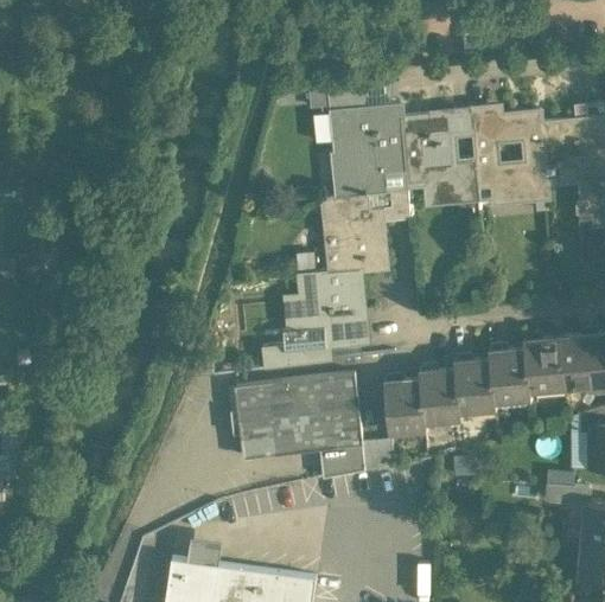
[(86,81),(74,79),(72,90),(84,91),(86,81)]
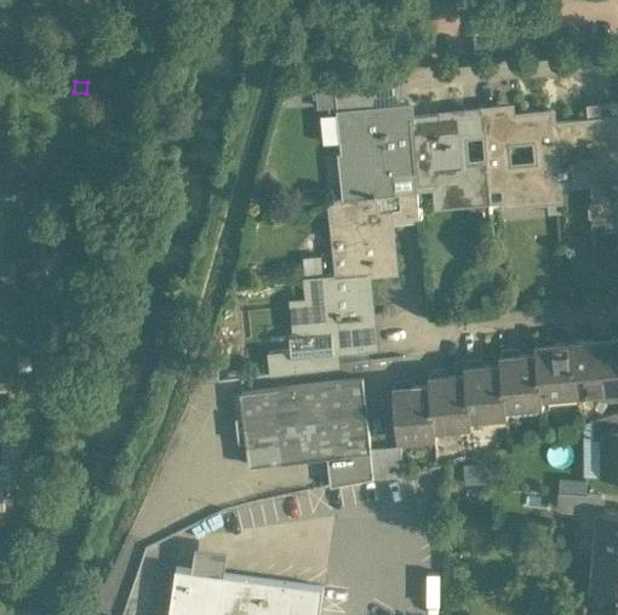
[(316,109),(335,105),(332,88),(314,91),(316,109)]
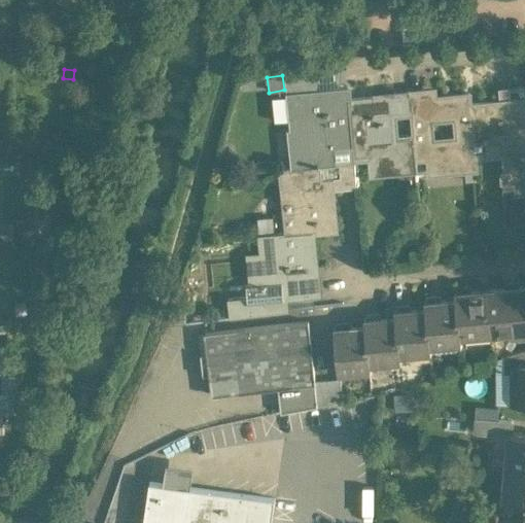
[(308,75),(284,77),(285,97),(288,97),(310,95),(308,75)]
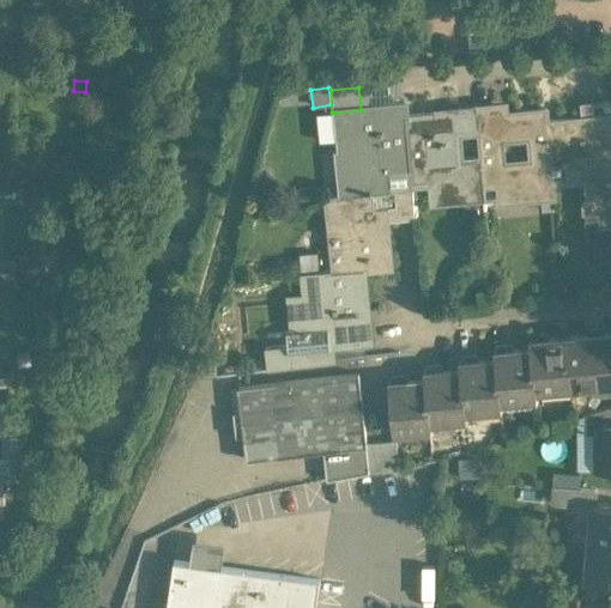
[(403,107),(375,109),(375,111),(361,113),(361,110),(336,113),(339,156),(348,154),(351,198),(370,196),(389,194),(387,170),(399,169),(399,172),(410,172),(404,117),(403,107)]
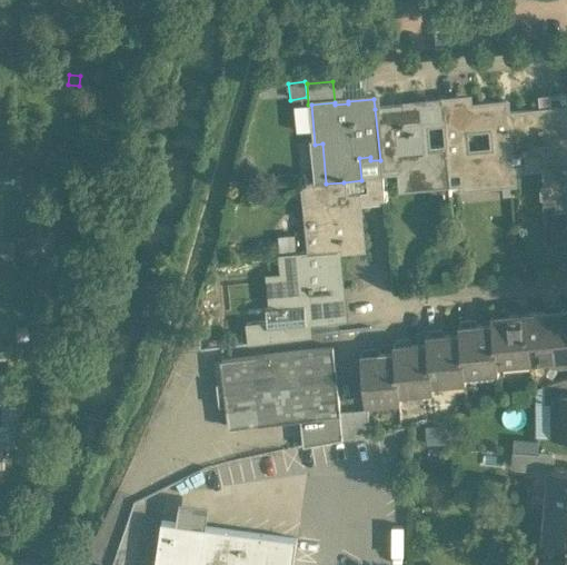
[(456,100),(439,101),(441,125),(458,124),(456,109),(456,100)]
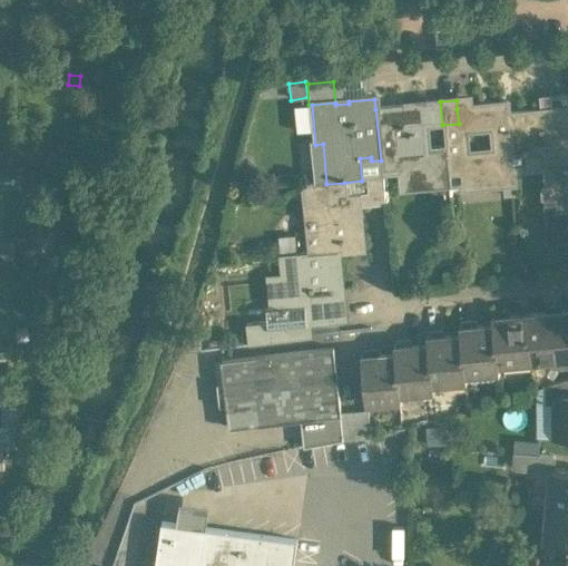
[(444,148),(426,149),(423,128),(442,126),(442,125),(440,101),(423,103),(423,105),(375,109),(381,160),(382,175),(399,173),(400,182),(427,178),(427,183),(448,182),(448,176),(444,148)]
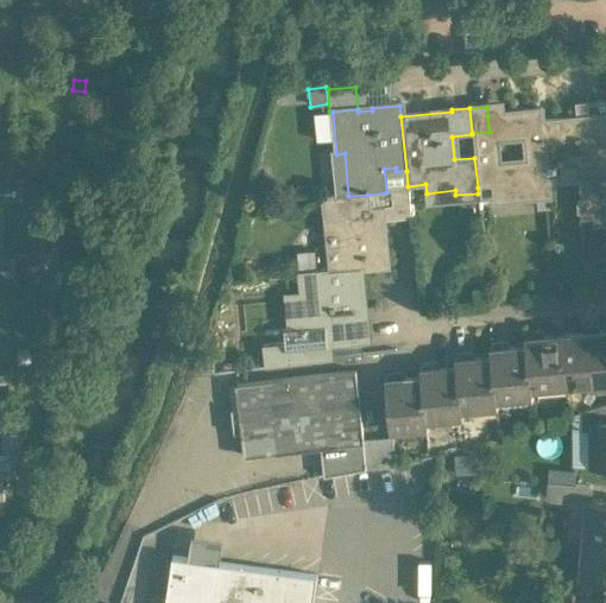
[(541,110),(487,116),(490,132),(472,133),(472,134),(474,158),(478,188),(493,185),(494,194),(511,192),(512,201),(549,197),(545,166),(541,124),(542,124),(541,110)]
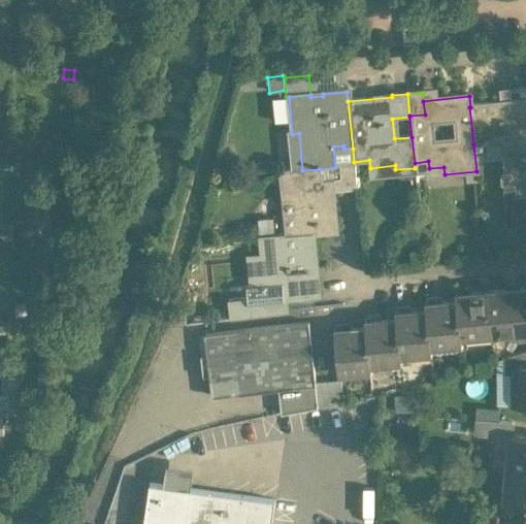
[(525,141),(525,126),(525,111),(521,112),(520,102),(470,107),(469,107),(473,144),(483,143),(484,151),(502,149),(505,178),(520,177),(521,191),(521,192),(525,191),(525,141)]
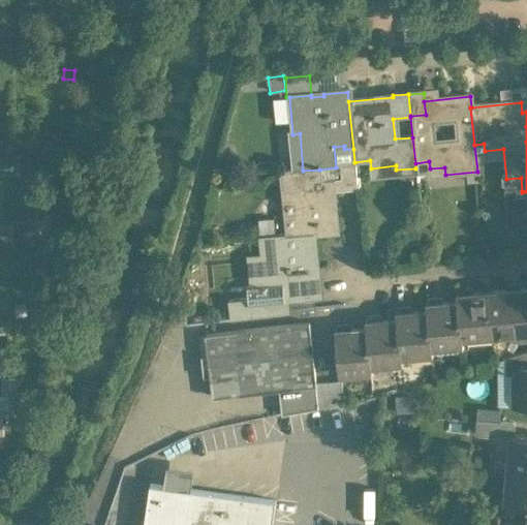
[(354,166),(340,167),(341,181),(342,192),(357,191),(354,166)]
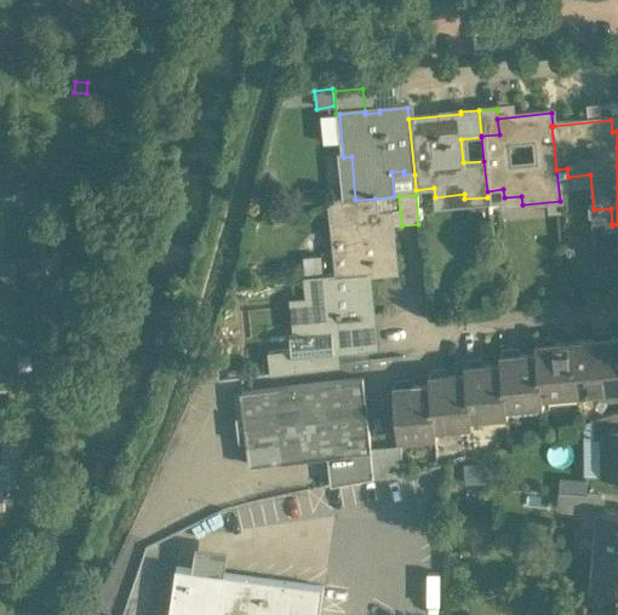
[(355,200),(328,203),(331,228),(341,226),(345,277),(367,276),(394,274),(390,226),(401,225),(400,212),(376,214),(375,199),(355,200)]
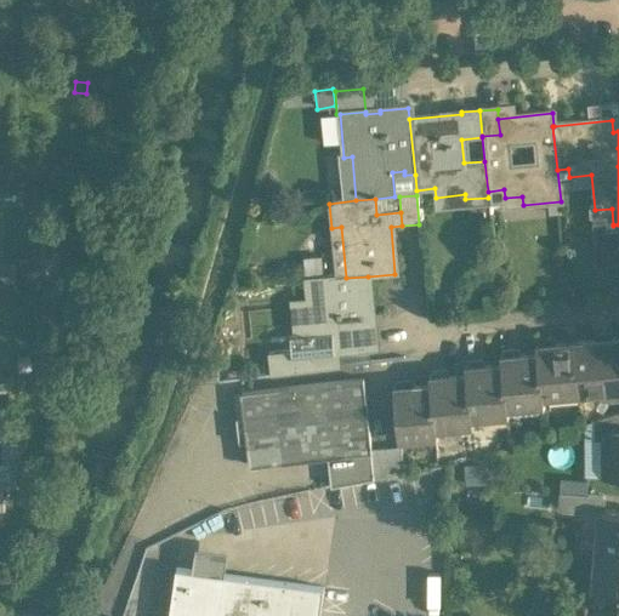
[(618,224),(613,226),(613,224),(594,226),(597,266),(615,264),(618,291),(618,290),(618,224)]
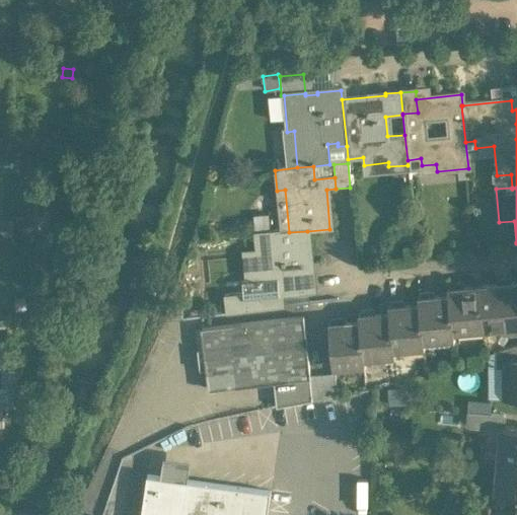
[(253,216),(254,231),(280,229),(279,214),(253,216)]
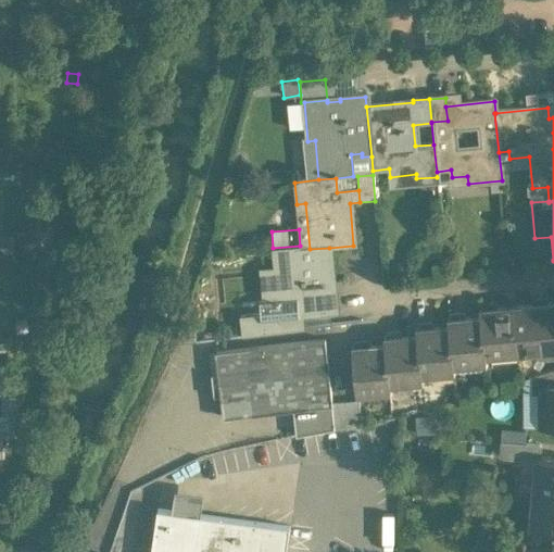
[(310,249),(276,252),(278,271),(267,272),(271,303),(257,303),(259,316),(260,322),(298,317),(298,314),(311,313),(312,316),(334,314),(329,279),(332,279),(329,248),(310,249)]
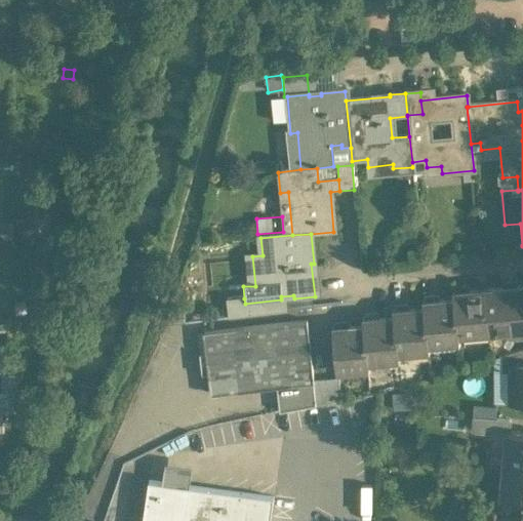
[(522,287),(485,291),(484,290),(483,290),(487,337),(488,337),(487,327),(507,325),(508,338),(522,336),(522,287)]
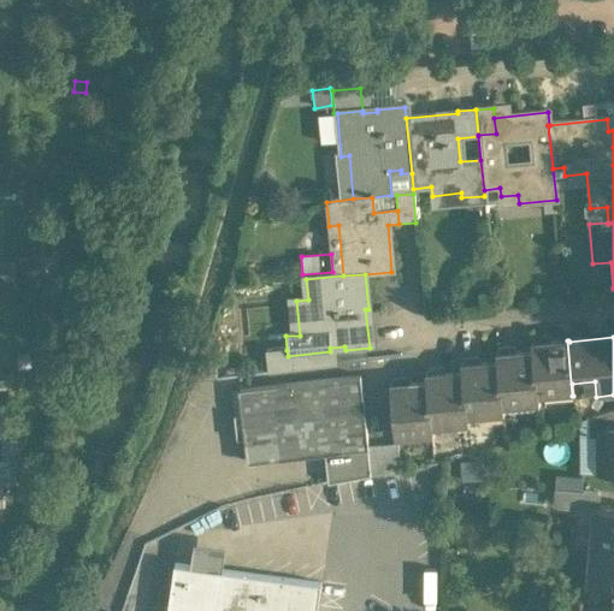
[(566,342),(532,345),(532,343),(531,343),(537,405),(538,405),(537,392),(571,389),(572,396),(567,340),(566,340),(566,342)]
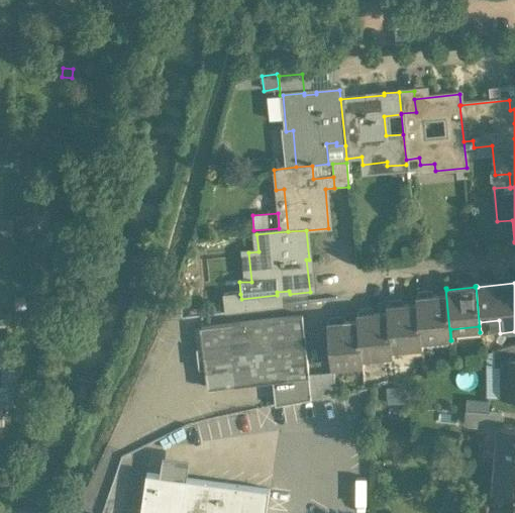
[(445,296),(417,299),(417,297),(416,297),(421,349),(420,337),(449,335),(449,340),(450,340),(445,288),(444,289),(445,296)]
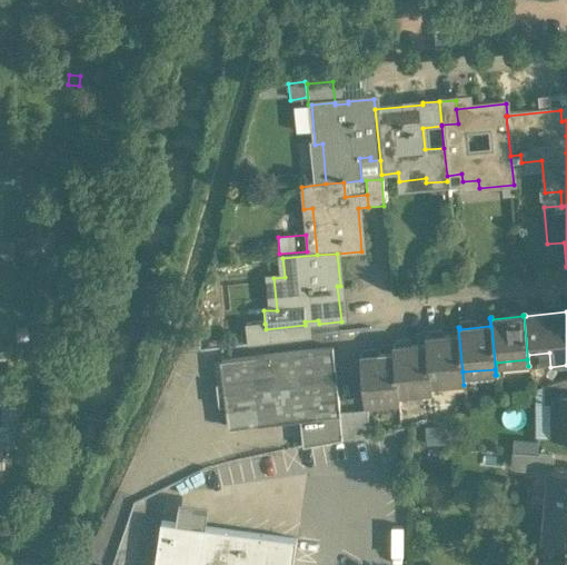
[(265,324),(245,326),(247,347),(265,345),(262,329),(266,329),(265,324)]
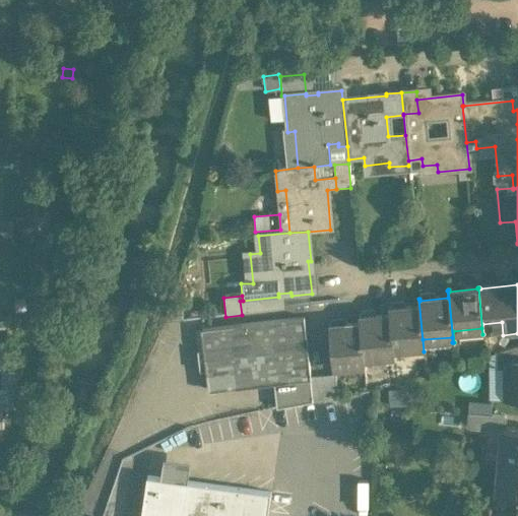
[(243,301),(240,301),(242,315),(281,310),(279,297),(278,297),(243,301)]
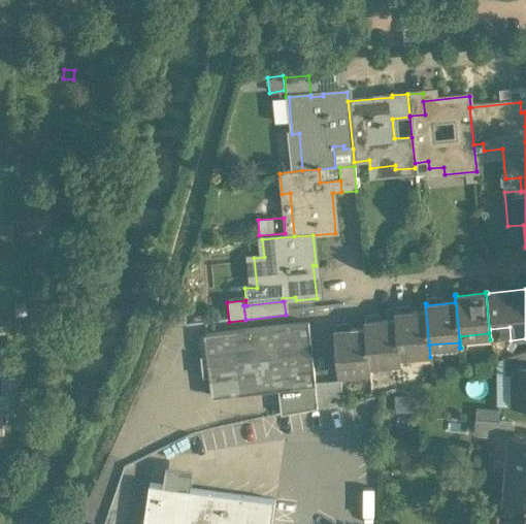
[(425,312),(396,315),(395,314),(399,366),(400,366),(399,354),(428,351),(429,357),(430,357),(425,303),(424,303),(425,312)]
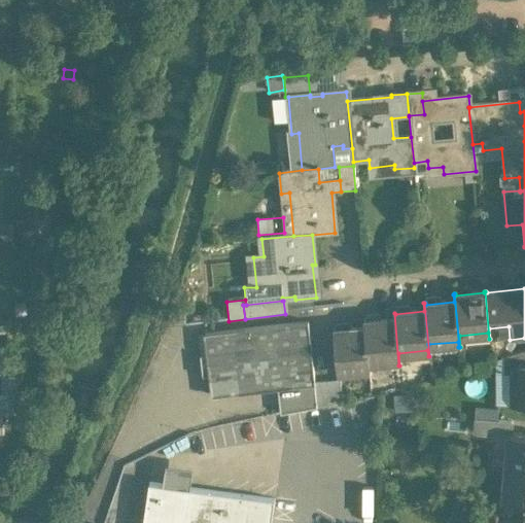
[(393,320),(364,322),(364,321),(363,321),(369,374),(370,374),(369,362),(397,359),(397,365),(398,365),(394,313),(393,313),(393,320)]
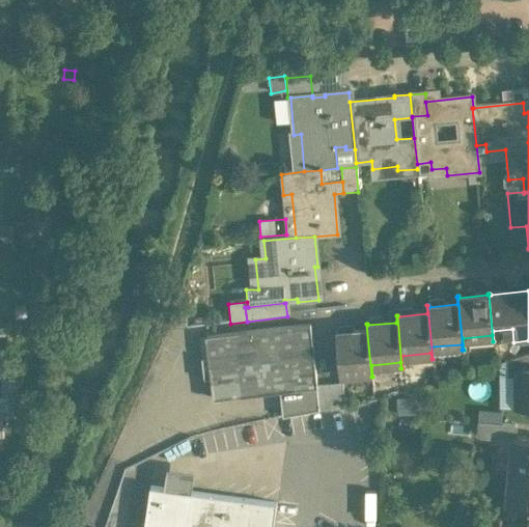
[(366,332),(336,335),(336,333),(335,333),(339,380),(341,380),(340,373),(370,370),(370,377),(371,377),(366,324),(365,324),(366,332)]
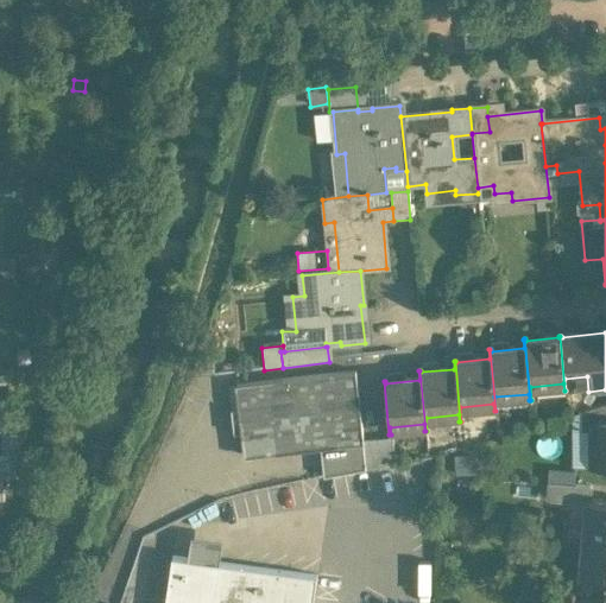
[(354,374),(235,388),(244,459),(320,451),(361,446),(363,446),(363,443),(354,374)]
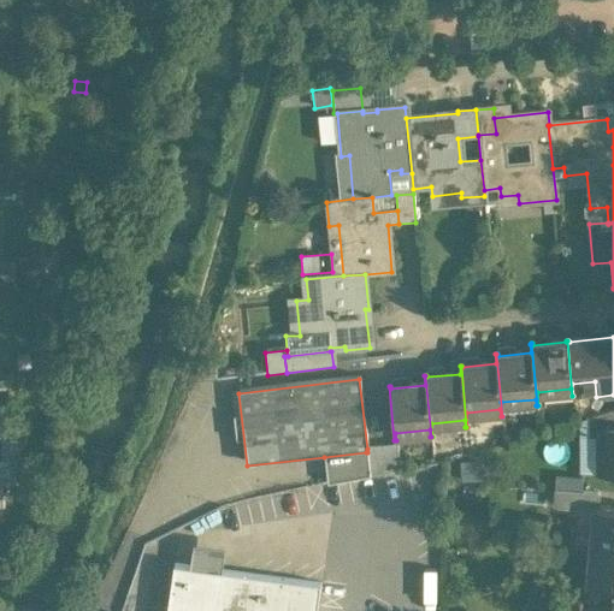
[(613,410),(588,420),(588,439),(598,439),(598,431),(613,431),(613,410)]
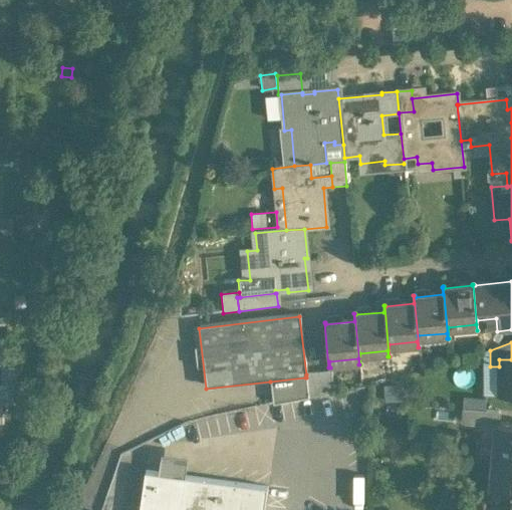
[(511,359),(499,359),(499,366),(499,397),(504,402),(511,402),(511,359)]
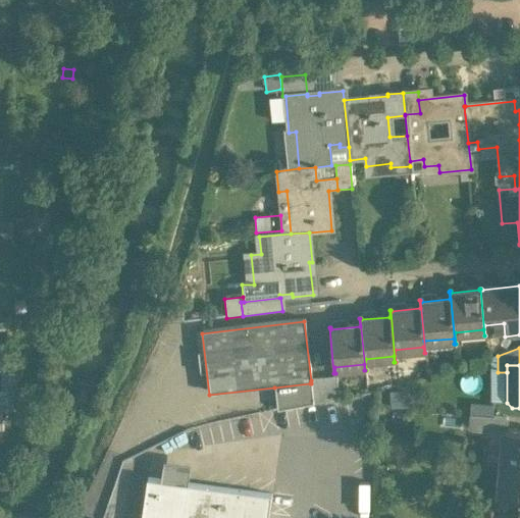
[(336,378),(323,379),(325,403),(338,401),(336,378)]
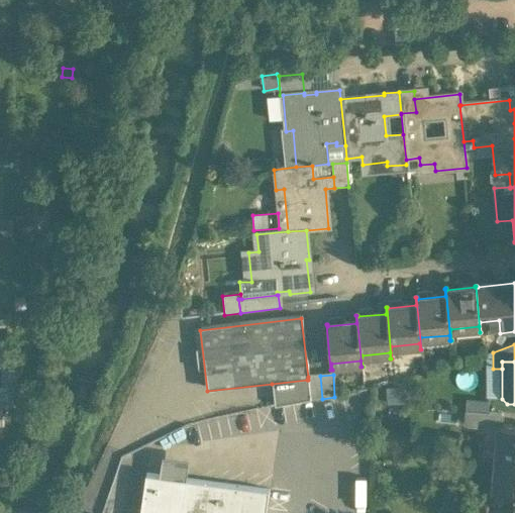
[(320,376),(308,377),(308,380),(307,380),(310,402),(322,399),(320,376)]
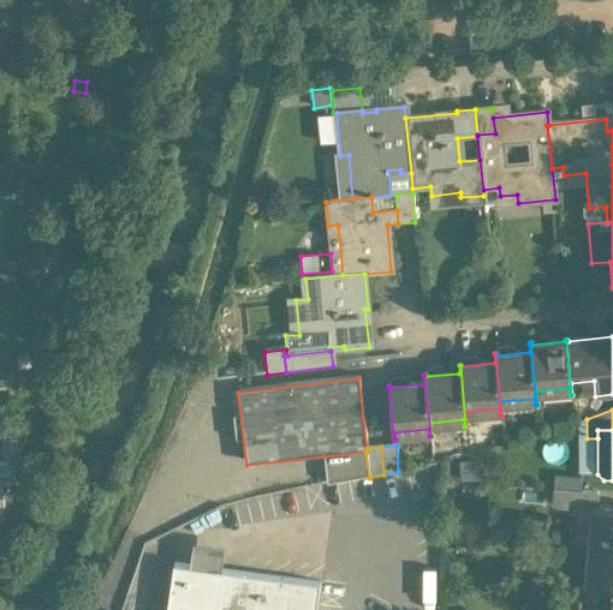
[(365,452),(323,456),(326,485),(369,478),(365,452)]
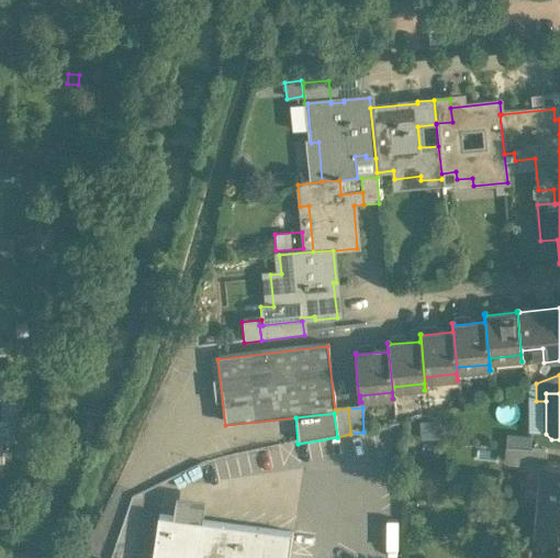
[(545,453),(505,449),(504,464),(541,467),(542,466),(544,466),(545,453)]
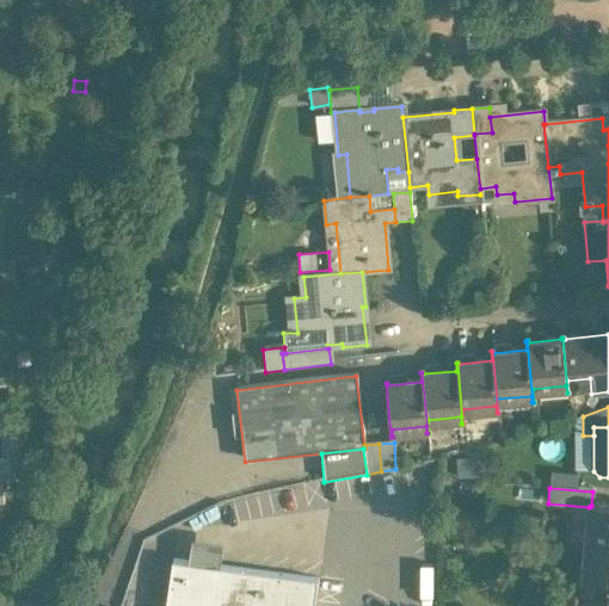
[(608,507),(591,506),(590,506),(589,507),(586,546),(608,548),(608,507)]
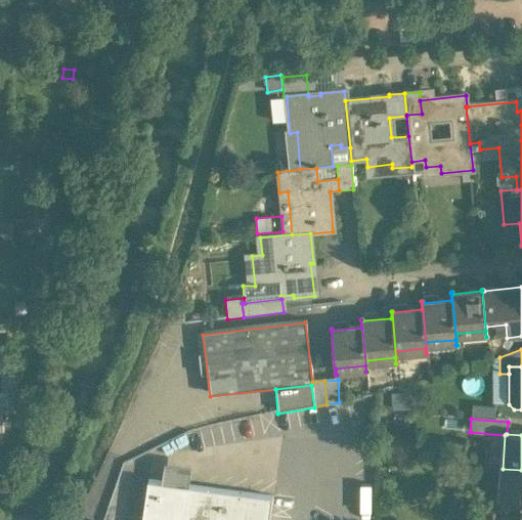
[(521,470),(503,469),(499,501),(520,503),(520,504),(521,504),(521,470)]
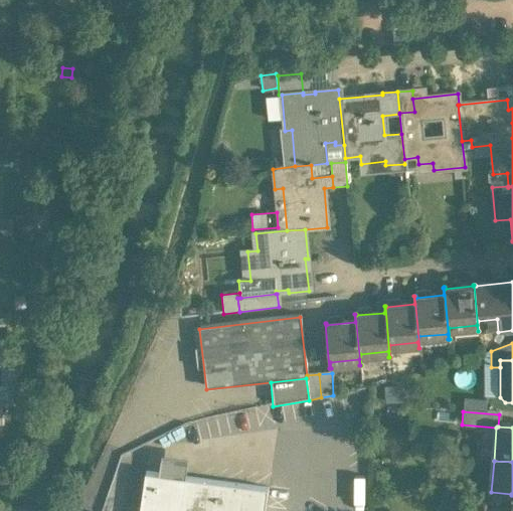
[(182,478),(145,473),(139,510),(264,510),(267,490),(182,478)]
